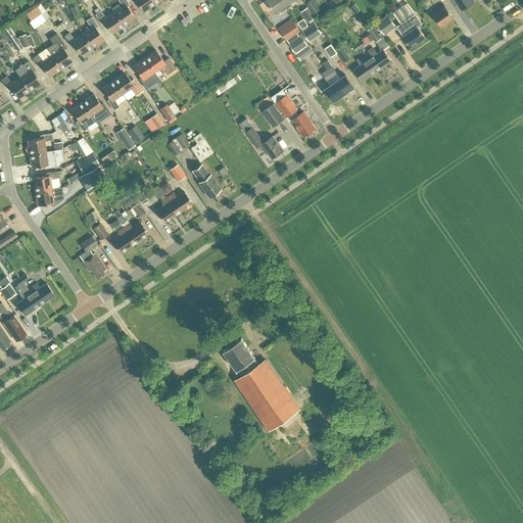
[(114,12),(123,26),(134,17),(127,7),(129,5),(126,0),(119,0),(123,7),(114,12)]
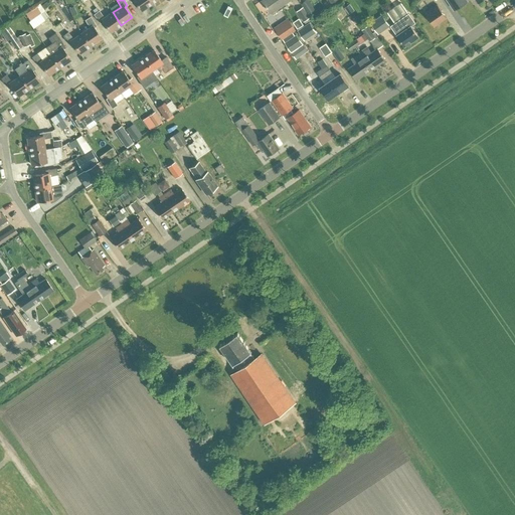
[(134,1),(141,11),(152,3),(149,0),(129,0),(132,2),(134,1)]
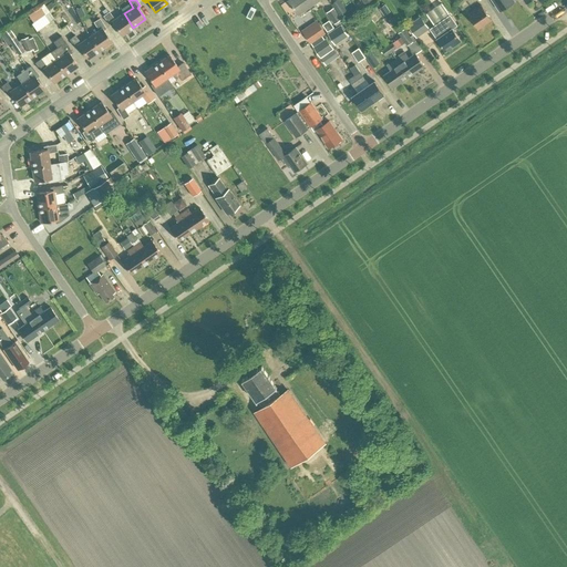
[(288,0),(299,14),(306,10),(307,12),(311,9),(305,0),(288,0)]
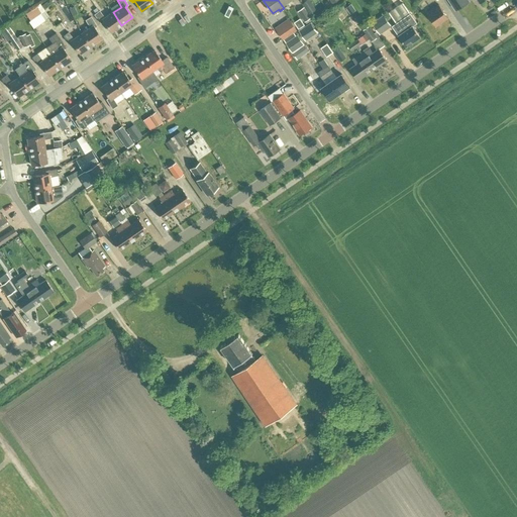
[(278,0),(284,8),(288,5),(287,3),(291,0),(278,0)]
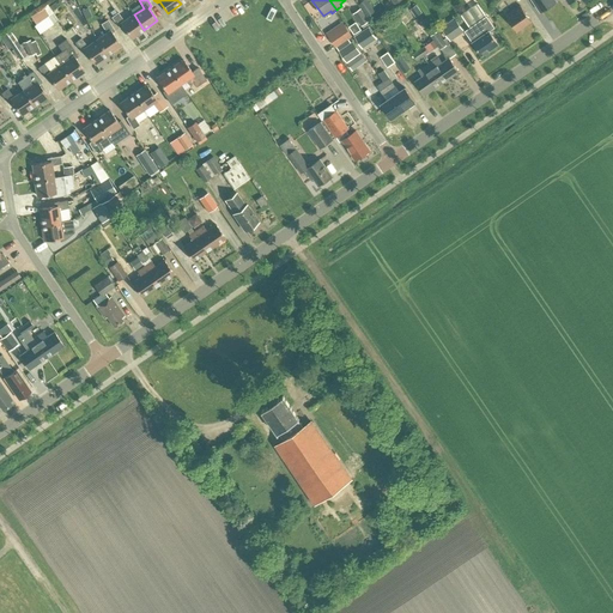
[(383,14),(378,7),(375,10),(368,0),(364,0),(359,4),(371,22),(383,14)]
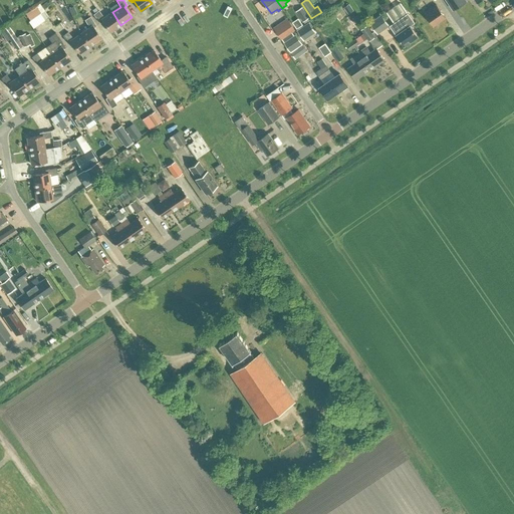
[(465,0),(447,0),(454,9),(466,1),(465,0)]
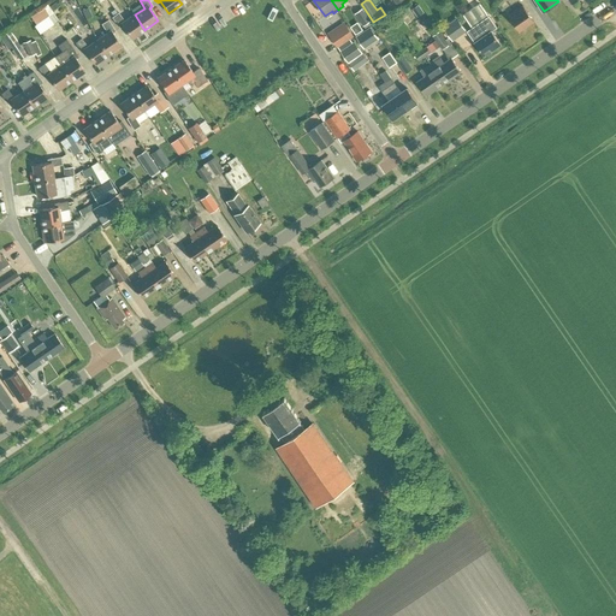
[(418,5),(412,10),(418,17),(424,13),(418,5)]
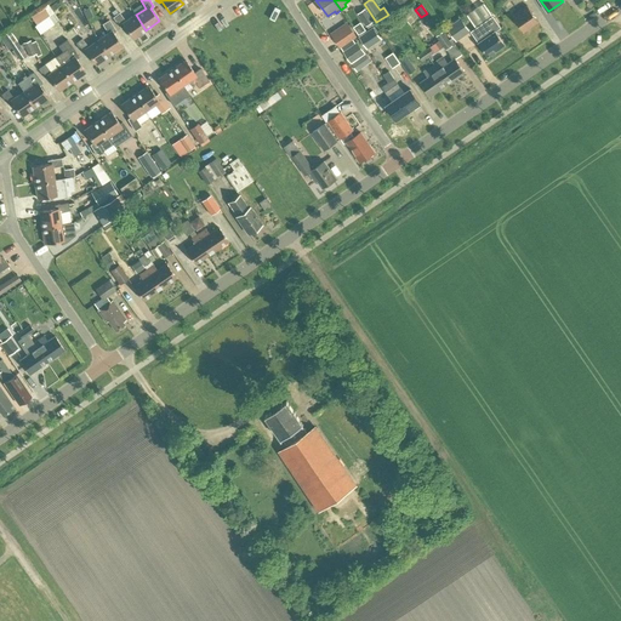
[(30,16),(43,33),(57,22),(52,13),(50,15),(44,6),(30,16)]
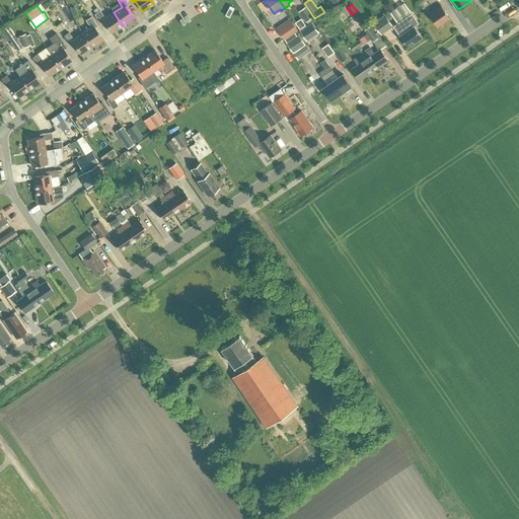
[(451,18),(442,5),(430,13),(439,26),(451,18)]
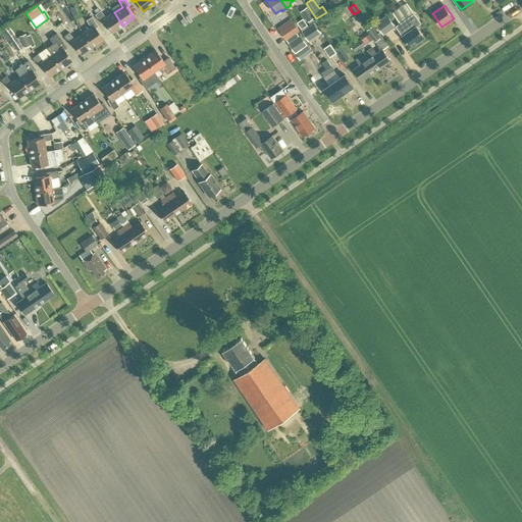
[(314,16),(308,8),(301,12),(308,23),(316,18),(314,16)]
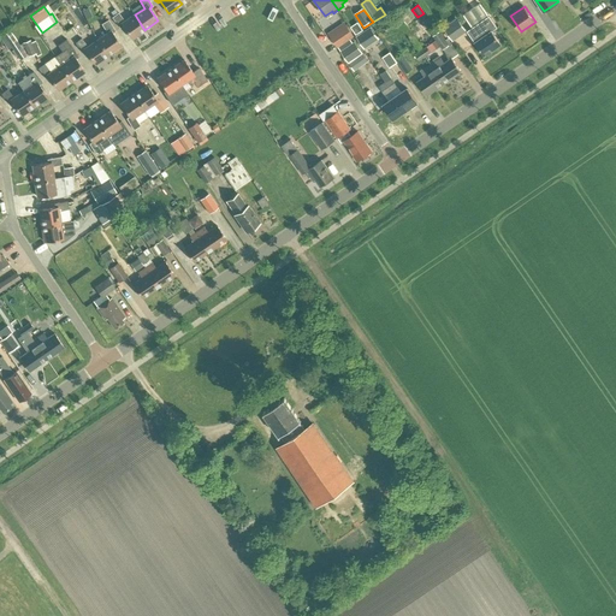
[(123,27),(131,39),(144,30),(135,15),(125,22),(118,13),(112,17),(120,29),(123,27)]
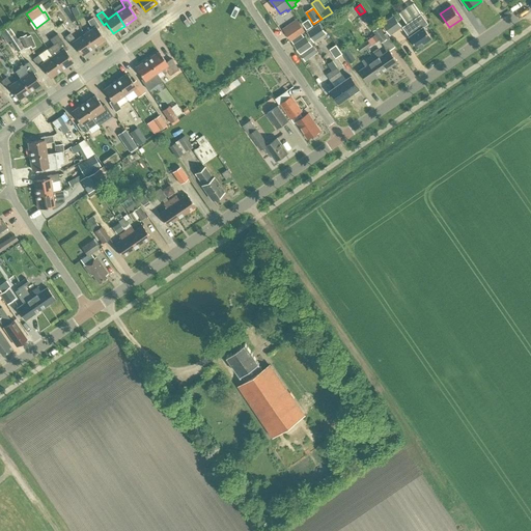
[(401,18),(406,23),(414,18),(410,11),(401,18)]
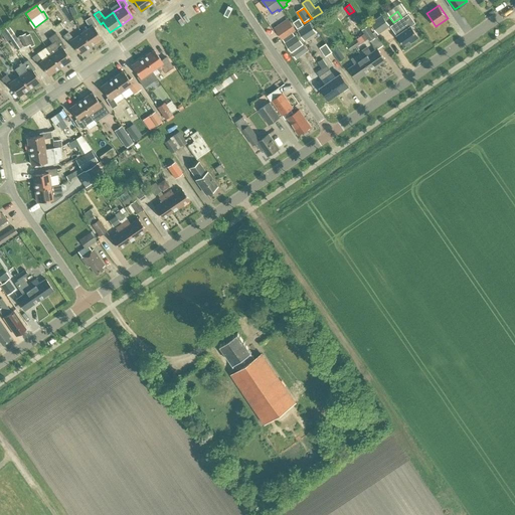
[(411,26),(415,23),(408,13),(394,23),(396,25),(392,28),(404,46),(418,37),(411,26)]
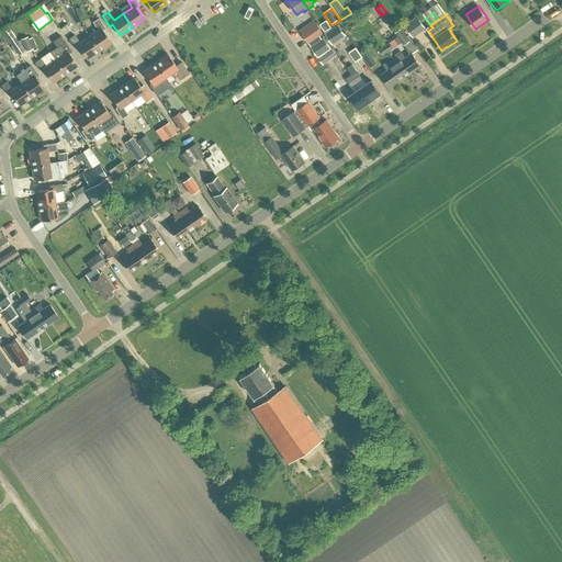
[(89,37),(99,51),(111,42),(103,31),(105,29),(99,19),(93,22),(99,31),(89,37)]
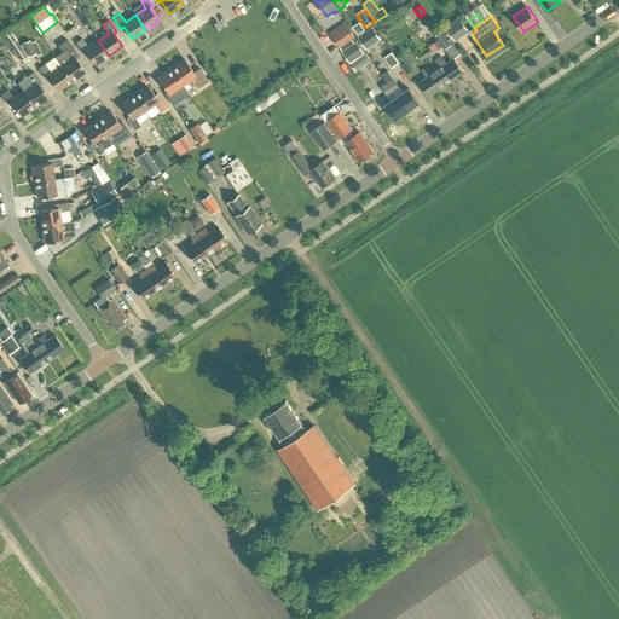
[(462,34),(455,22),(446,28),(453,40),(462,34)]
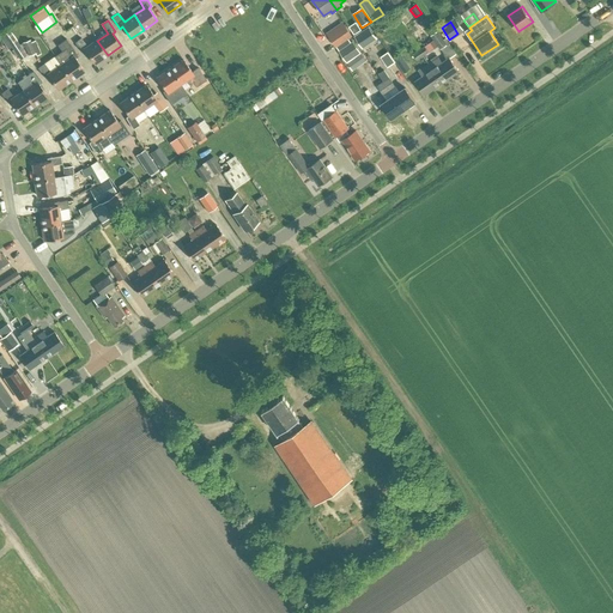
[(365,46),(381,38),(375,24),(358,32),(365,46)]
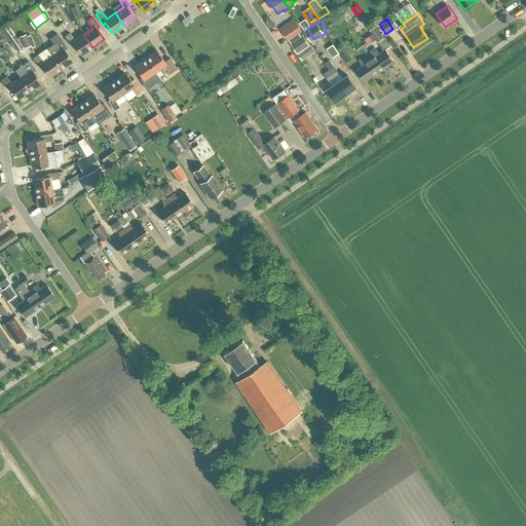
[(284,32),(288,40),(302,31),(297,24),(284,32)]
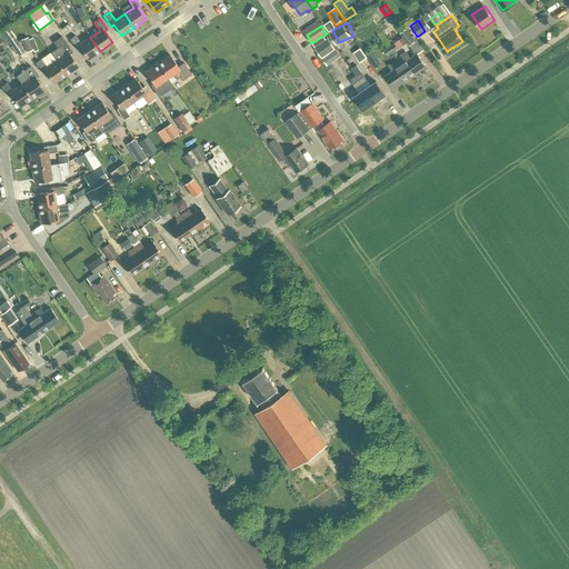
[(9,28),(0,35),(8,46),(11,43),(19,55),(25,51),(9,28)]
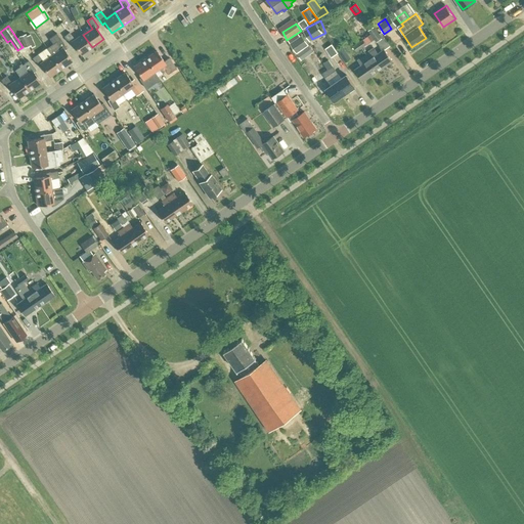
[(375,28),(368,31),(376,43),(382,39),(375,28)]
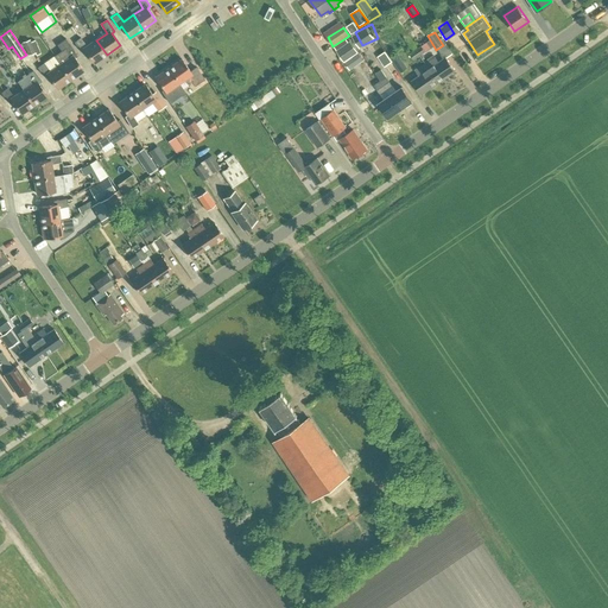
[(61,65),(70,80),(83,70),(76,58),(80,56),(65,38),(57,45),(62,51),(55,56),(61,64),(61,65)]
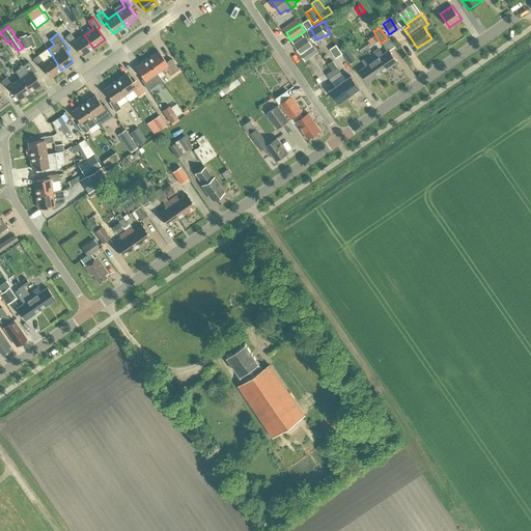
[(74,45),(82,55),(93,48),(84,35),(76,40),(71,33),(65,37),(72,47),(74,45)]
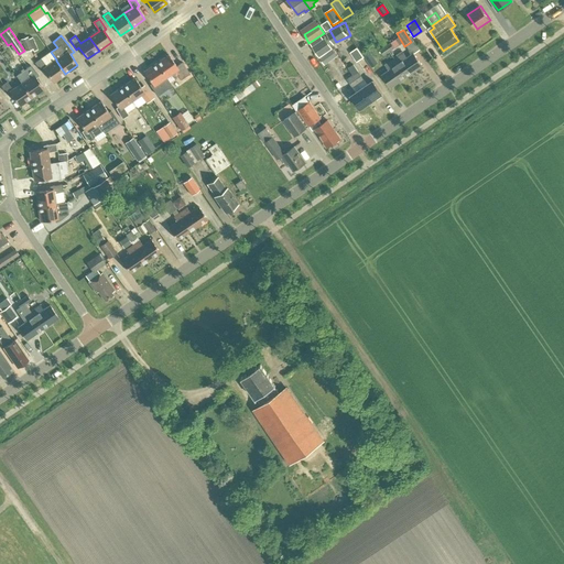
[(29,36),(21,40),(25,52),(33,49),(29,36)]
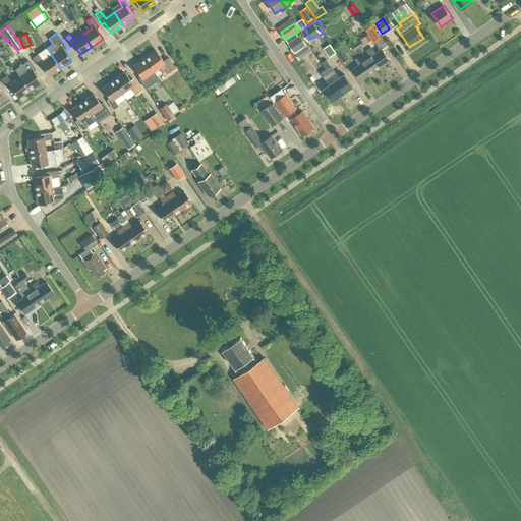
[(300,36),(289,43),(290,46),(293,49),(293,50),(304,42),(300,36)]
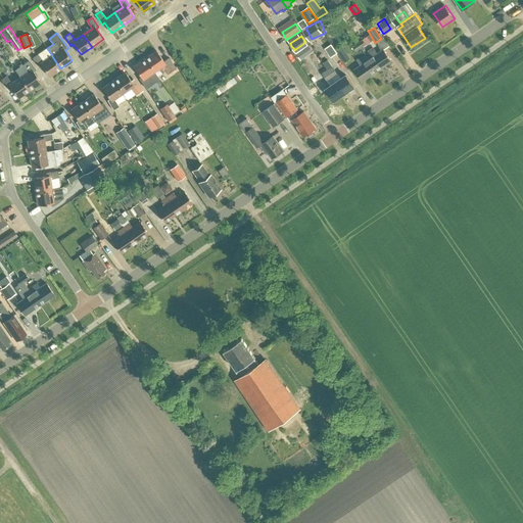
[(352,46),(357,51),(366,44),(363,39),(352,46)]
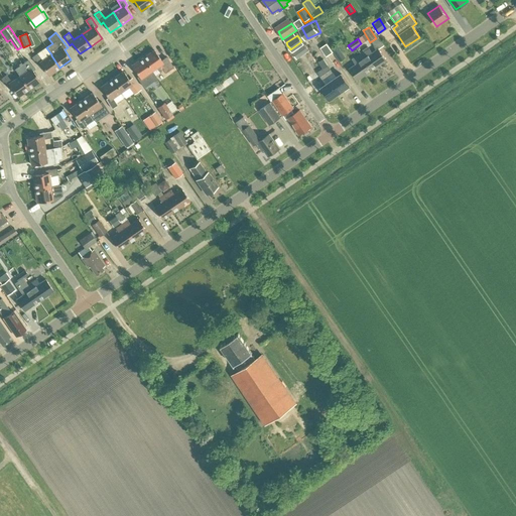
[(302,54),(308,50),(304,44),(298,48),(302,54)]
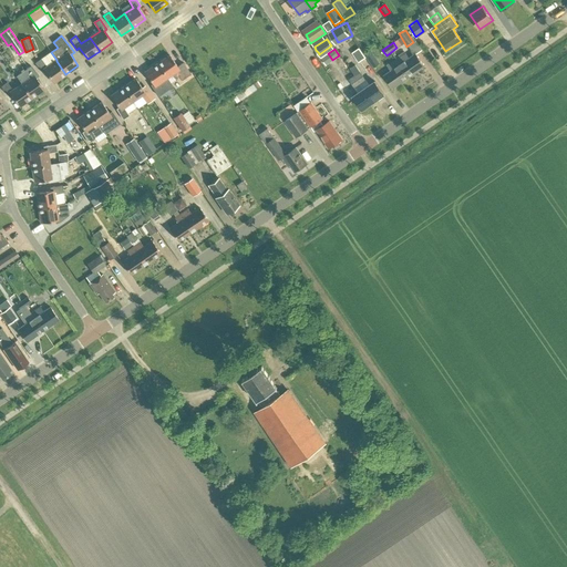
[(372,50),(366,54),(373,66),(380,63),(372,50)]
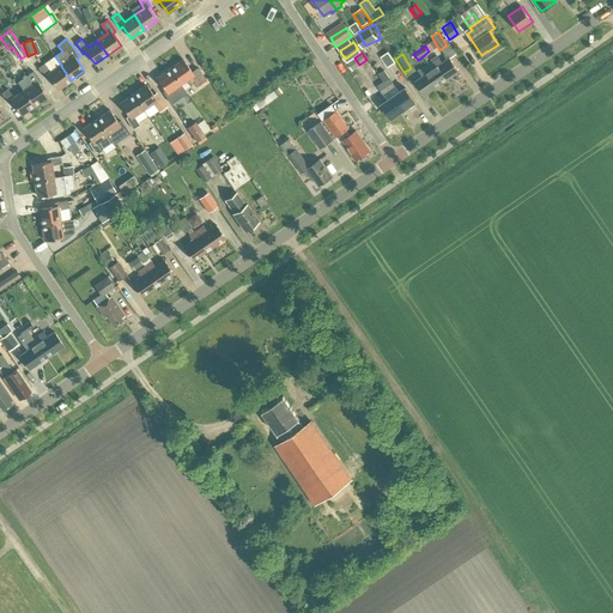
[(429,65),(443,84),(460,72),(450,58),(443,62),(439,58),(429,65)]
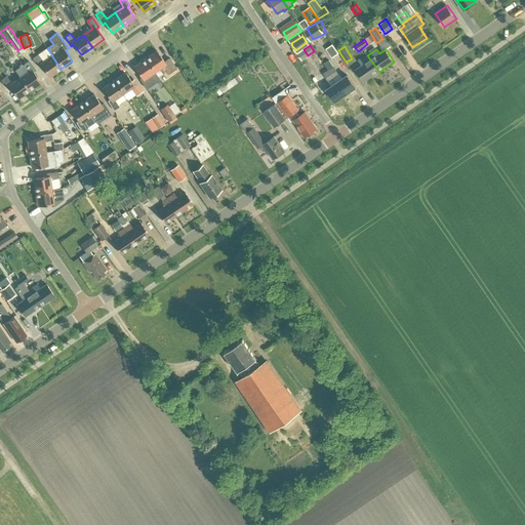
[(146,59),(154,72),(158,69),(161,74),(165,71),(168,75),(177,70),(169,58),(166,61),(164,62),(157,51),(146,59)]
